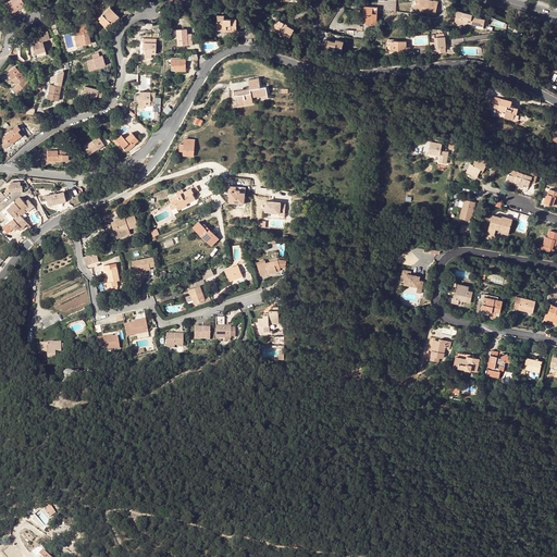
[(26,5),(22,0),(11,0),(7,3),(13,13),(26,5)]
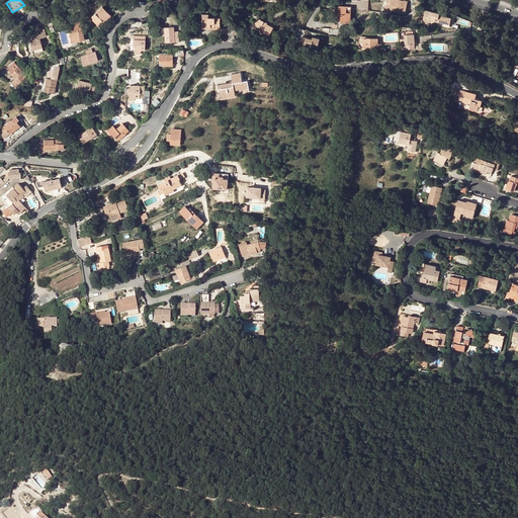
[(358,1),(358,2),(358,8),(358,12),(368,12),(368,0),(365,0),(360,0),(361,1),(358,1)]
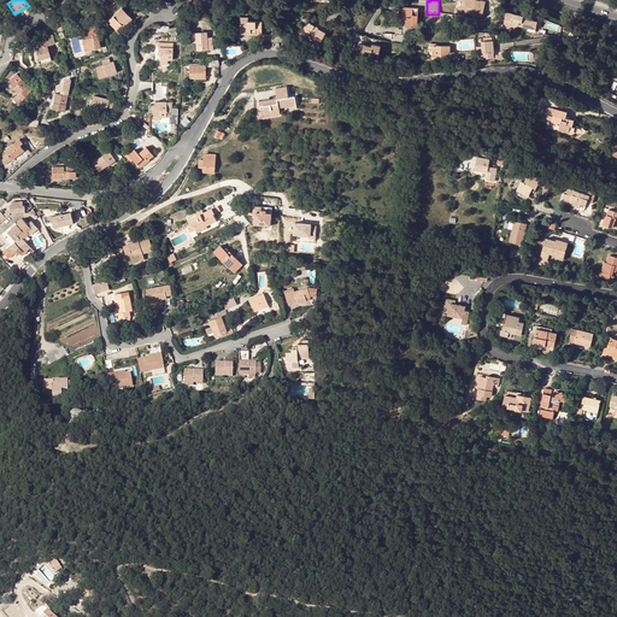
[(466,1),(462,0),(460,0),(458,12),(477,17),(480,11),(485,12),(487,3),(481,1),(481,5),(466,1)]
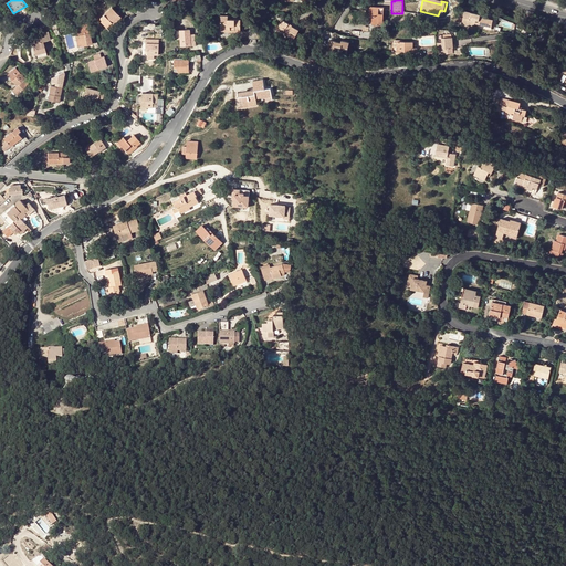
[(373,18),(373,25),(384,25),(385,9),(370,7),(370,17),(373,18)]
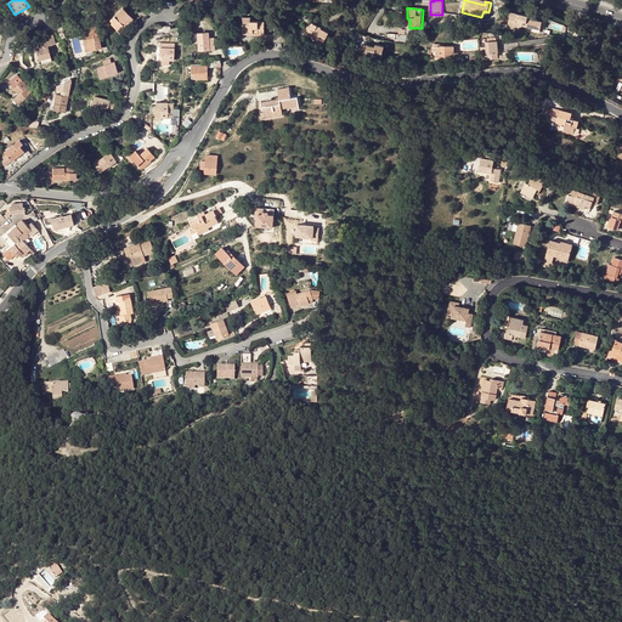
[(134,20),(124,9),(111,21),(119,30),(123,26),(125,28),(134,20)]
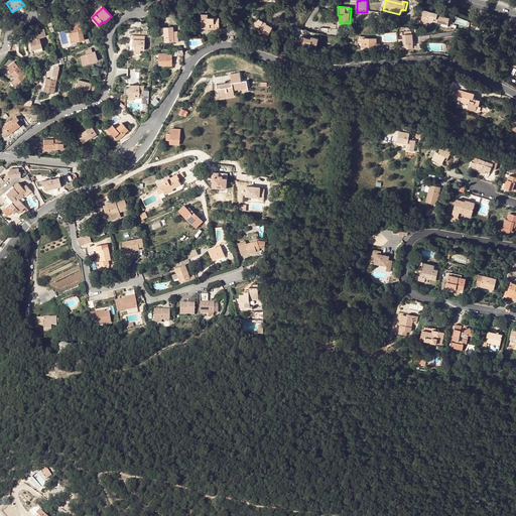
[(441,14),(424,11),(421,23),(426,24),(430,25),(433,22),(448,25),(449,19),(441,17),(441,14)]
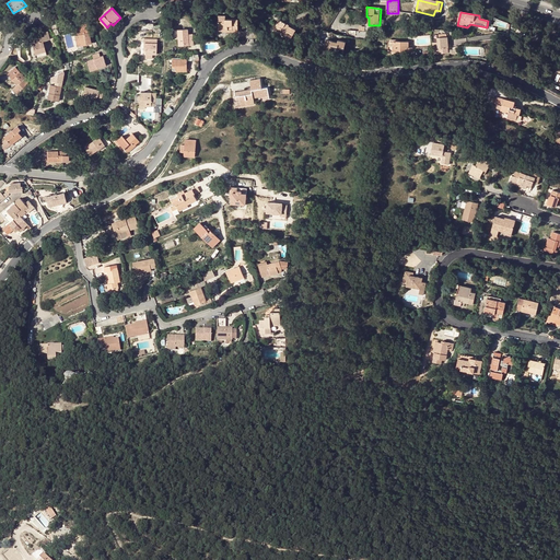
[(229,28),(229,32),(238,32),(240,21),(226,20),(226,16),(220,16),(219,27),(229,28)]
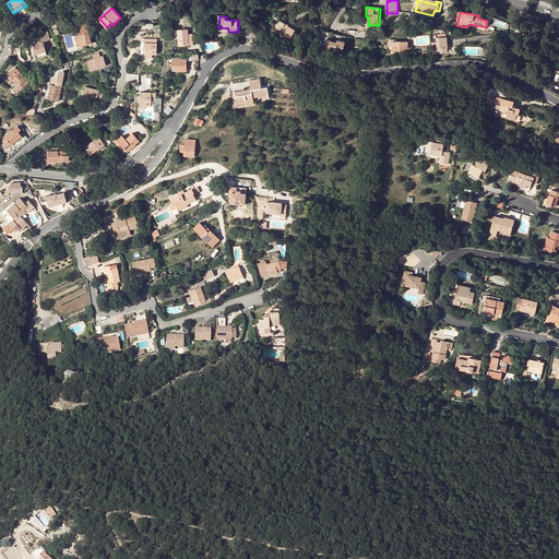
[(278,30),(277,32),(283,35),(283,36),(290,40),(296,31),(288,26),(289,26),(280,21),(275,28),(278,30)]
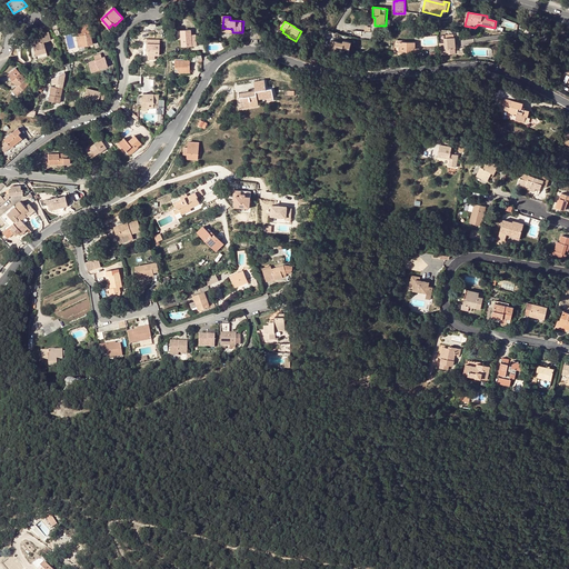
[(88,25),(79,27),(81,37),(77,37),(79,49),(93,46),(88,25)]
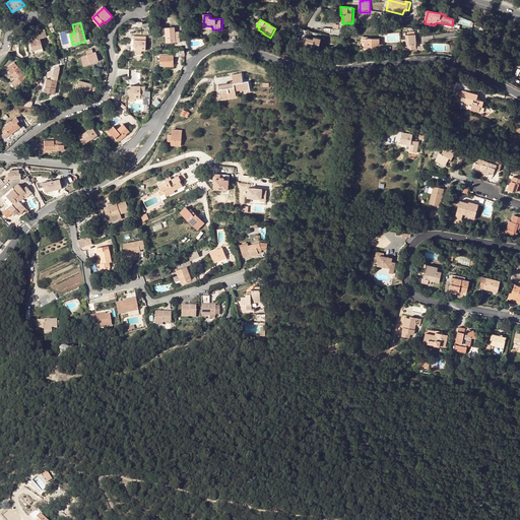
[(175,27),(161,28),(163,38),(166,38),(166,44),(176,43),(175,33),(175,27)]
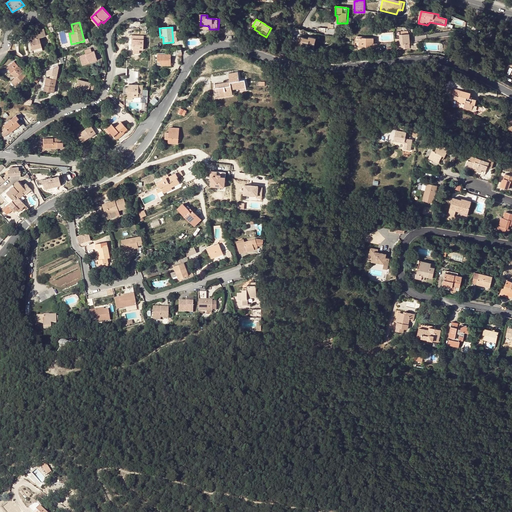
[(44,29),(41,30),(41,33),(29,37),(33,53),(43,51),(40,38),(46,36),(44,29)]
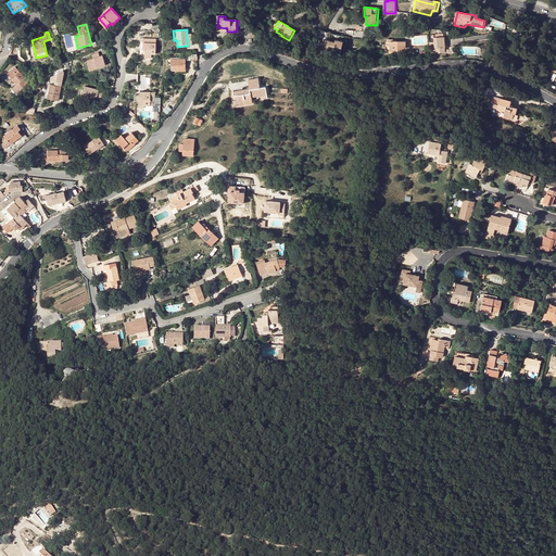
[(444,35),(436,35),(437,53),(445,53),(444,35)]
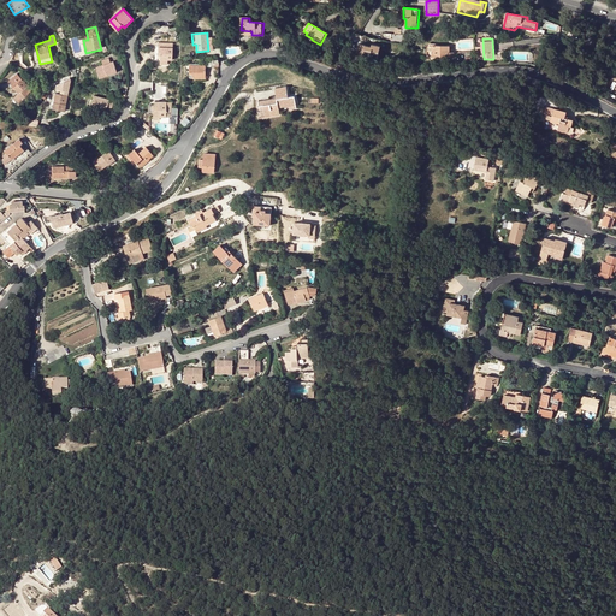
[(161,52),(160,57),(160,65),(167,65),(167,60),(172,60),(173,45),(159,43),(159,52),(161,52)]
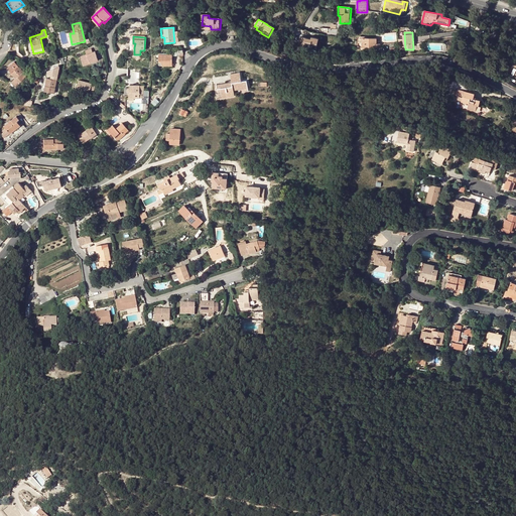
[(303,46),(316,50),(319,39),(312,37),(311,40),(301,37),(298,49),(302,50),(303,46)]
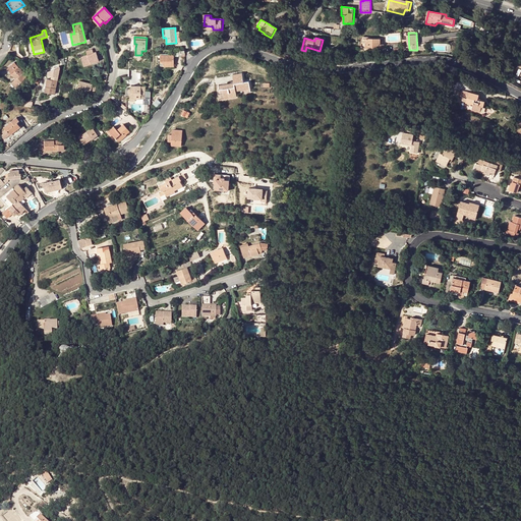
[(366,39),(366,49),(385,50),(385,45),(381,45),(381,39),(366,39)]
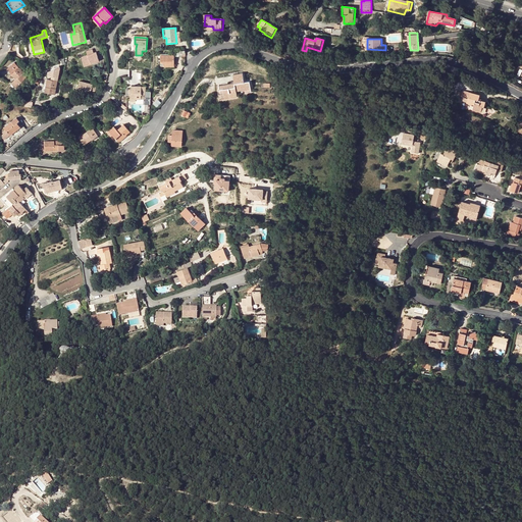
[(24,57),(14,50),(11,54),(22,61),(24,57)]
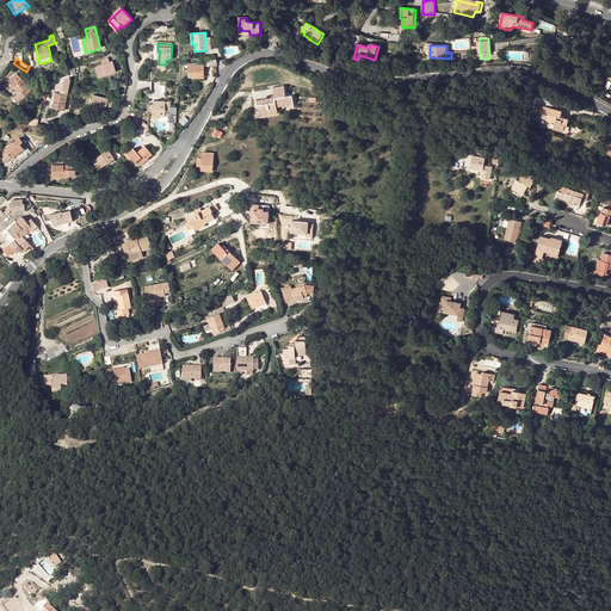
[(106,74),(106,75),(116,72),(112,62),(96,67),(99,76),(106,74)]
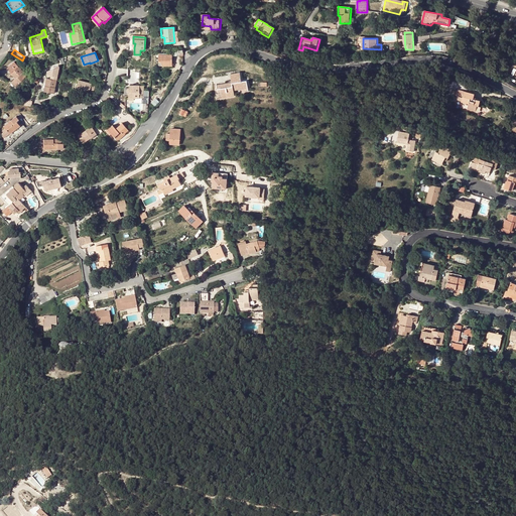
[(161,54),(158,54),(158,67),(162,67),(162,65),(172,65),(172,55),(168,55),(168,56),(160,56),(161,55),(161,54)]
